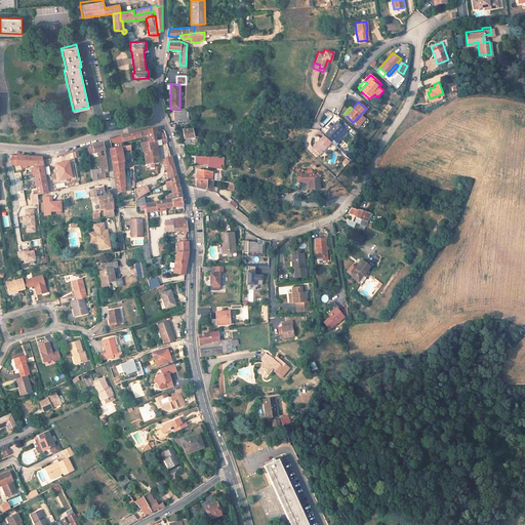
[(186,111),(175,110),(175,119),(187,120),(186,111)]
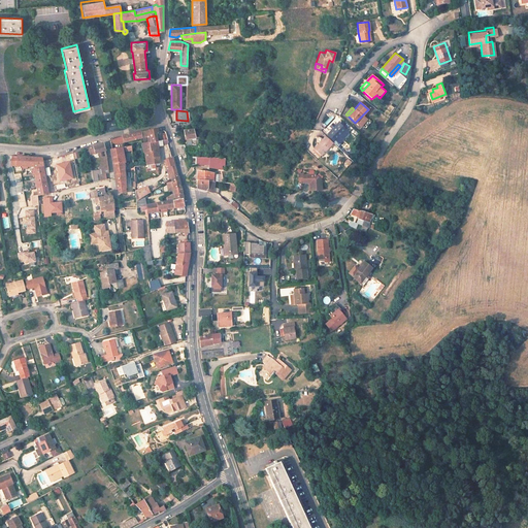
[(347,129),(338,122),(329,133),(326,136),(333,142),(336,139),(336,140),(347,129)]
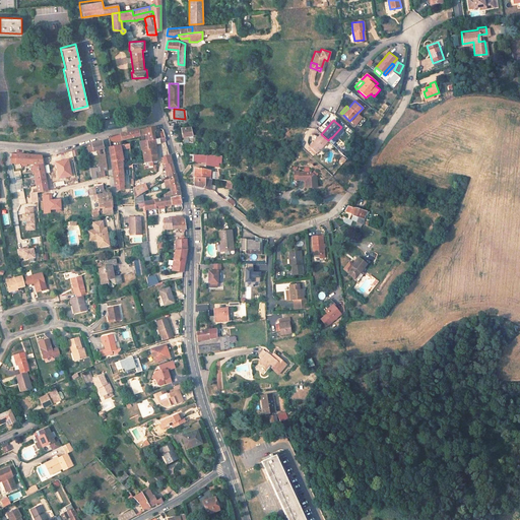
[(193,134),(191,126),(181,127),(183,136),(184,136),(193,134)]
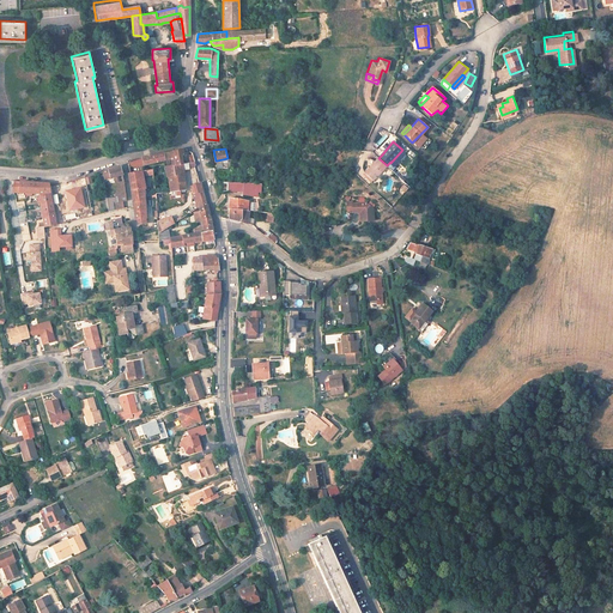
[(140,165),(163,162),(167,178),(169,178),(175,176),(174,165),(173,152),(165,153),(156,156),(151,157),(143,158),(139,159),(140,165)]
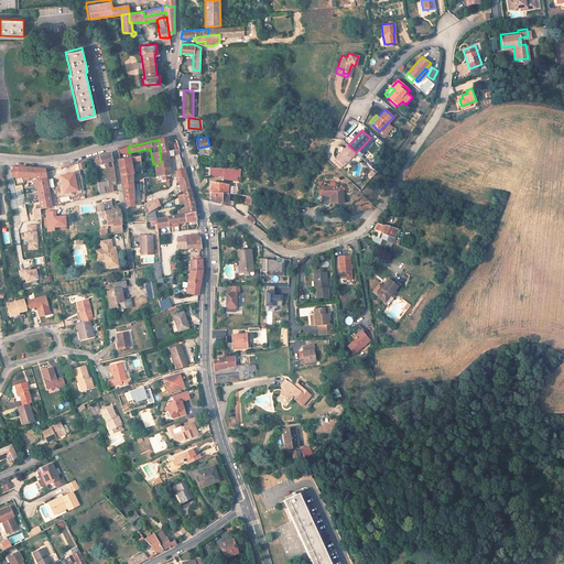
[(199,153),(199,156),(209,158),(209,145),(199,148),(199,153)]
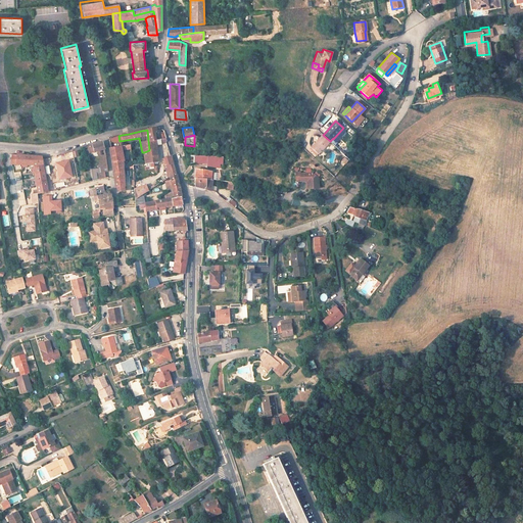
[(311,146),(319,153),(330,142),(330,141),(323,135),(322,135),(311,146)]
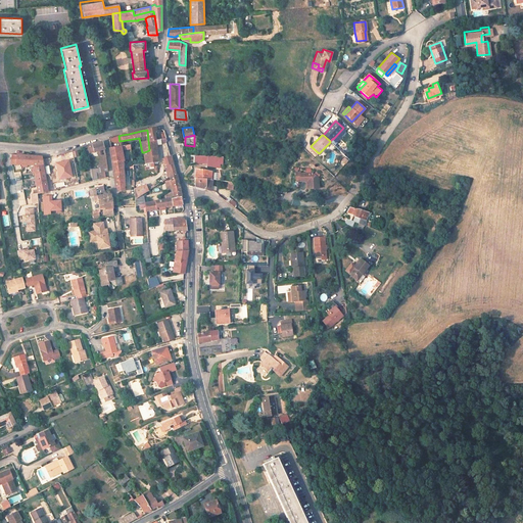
[(144,152),(145,163),(157,161),(157,154),(156,144),(155,141),(148,141),(149,150),(144,152)]
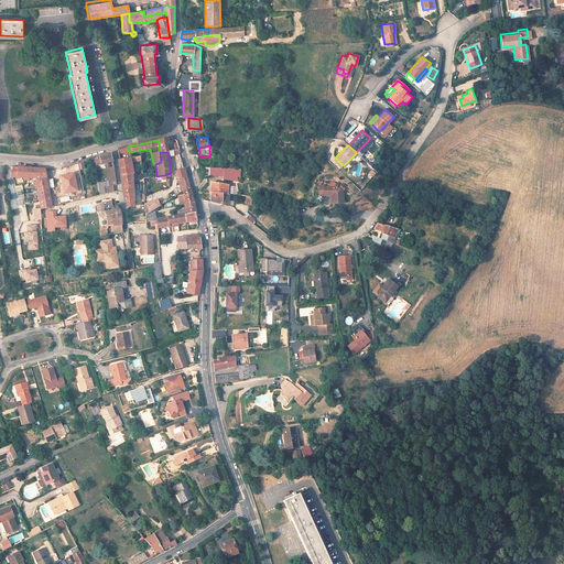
[(110,153),(95,159),(97,165),(106,163),(105,165),(105,169),(107,170),(109,180),(107,180),(107,183),(98,185),(100,196),(101,195),(106,195),(106,194),(105,188),(112,187),(117,186),(116,181),(114,170),(111,170),(109,162),(112,161),(110,153)]
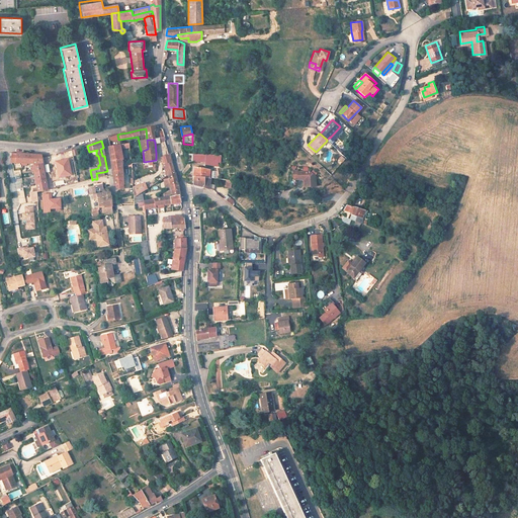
[(176,156),(184,154),(181,144),(181,142),(173,143),(176,156)]
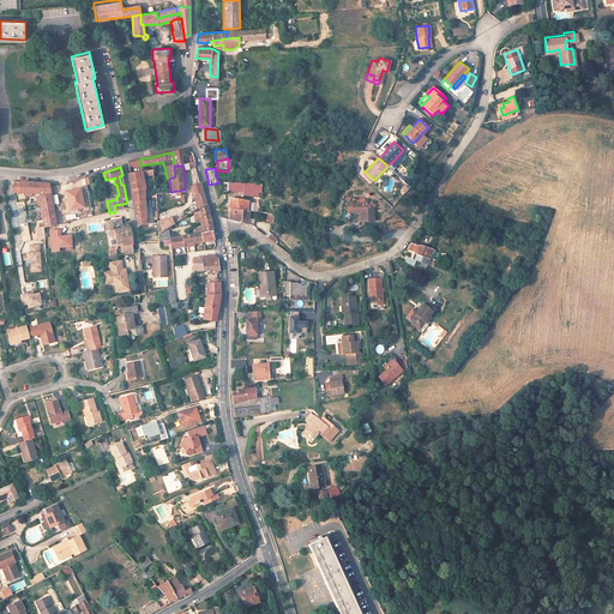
[(144,191),(145,191),(142,173),(139,172),(130,174),(128,174),(131,191),(136,221),(139,224),(145,224),(145,212),(144,191)]
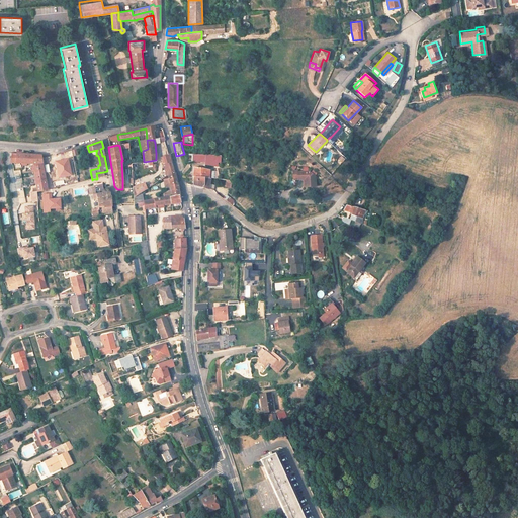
[(16,154),(16,163),(32,164),(37,192),(47,190),(41,155),(16,154)]
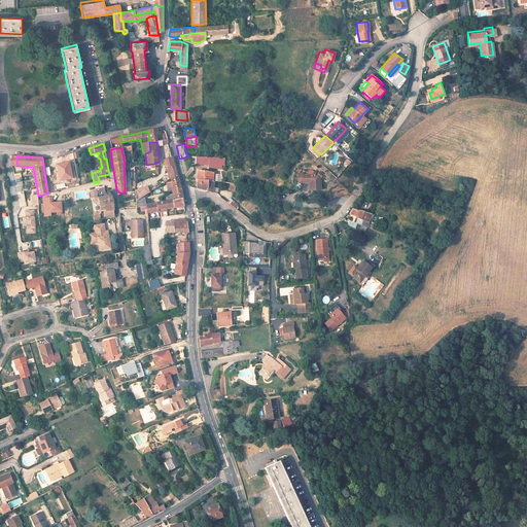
[(183,169),(186,168),(185,165),(189,165),(192,166),(196,165),(196,157),(187,156),(179,159),(183,169)]
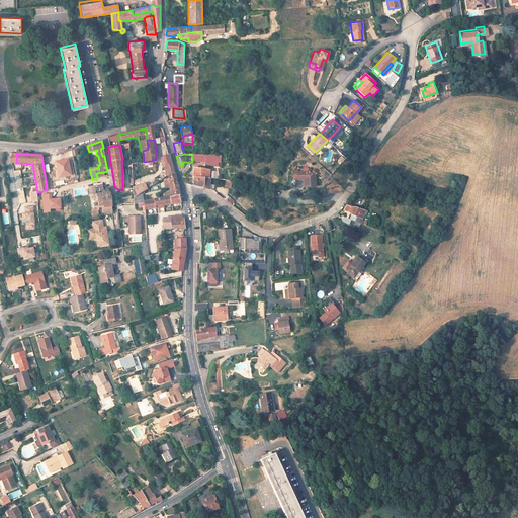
[(170,155),(163,156),(168,175),(175,173),(170,155)]
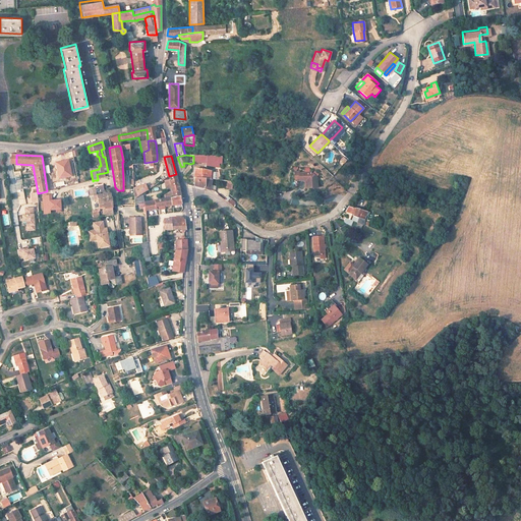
[(193,163),(206,163),(206,165),(219,166),(218,157),(209,156),(193,156),(193,163)]
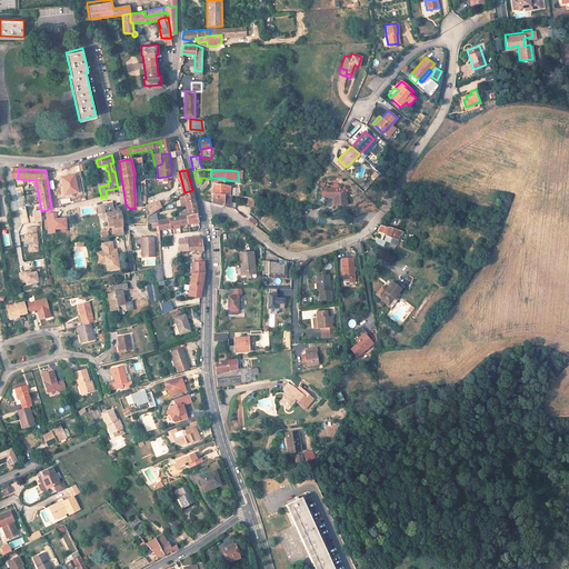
[(373,180),(378,175),(375,171),(369,177),(373,180)]
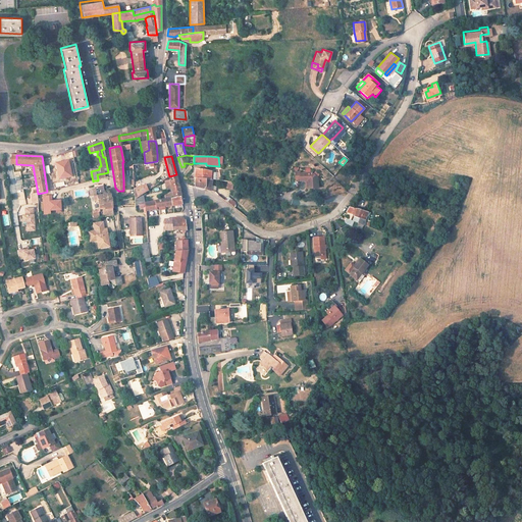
[(68,161),(56,164),(59,179),(71,177),(68,161)]
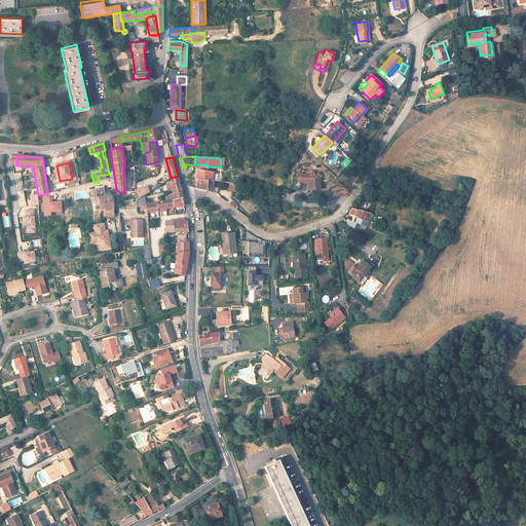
[(171,194),(171,200),(183,198),(181,189),(178,176),(171,178),(174,193),(171,194)]
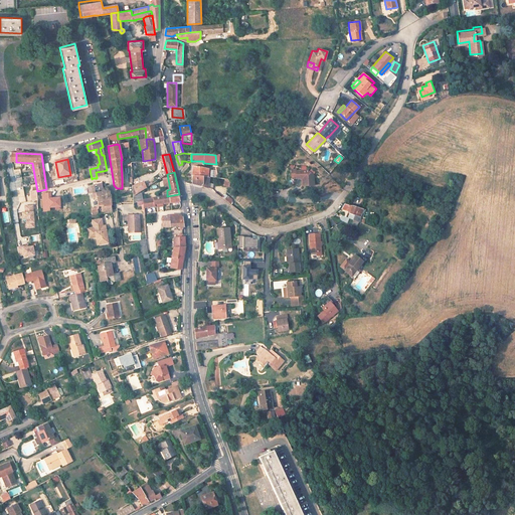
[(298,173),(293,173),(294,180),(298,180),(298,181),(305,181),(306,189),(316,188),(316,178),(310,173),(298,174),(298,173)]
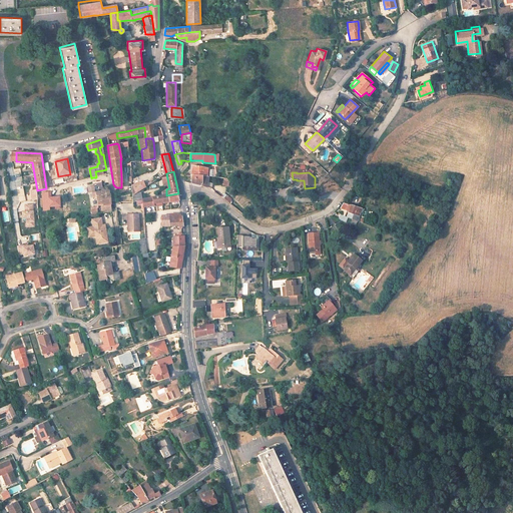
[(97,182),(107,180),(106,174),(103,175),(96,176),(96,177),(97,182)]
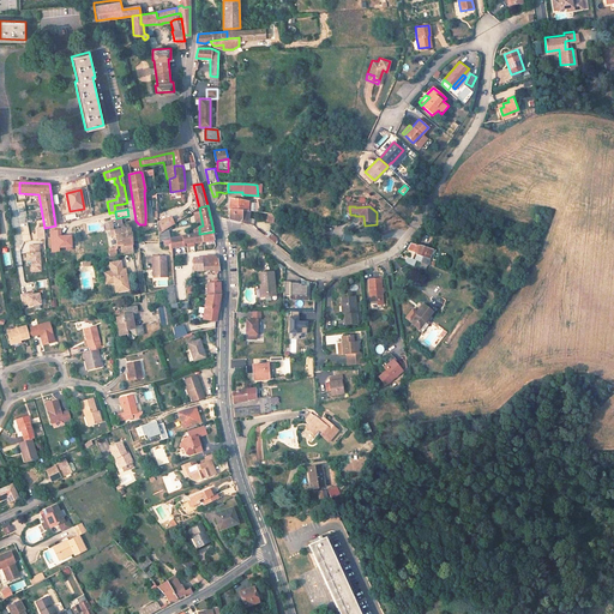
[(242,211),(229,211),(229,218),(240,222),(242,211)]
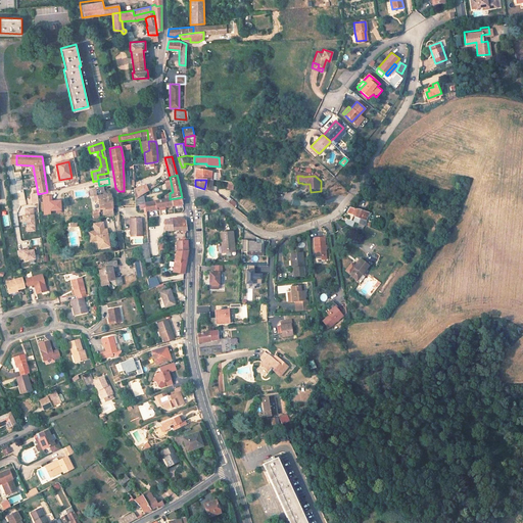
[(147,191),(145,185),(134,189),(136,199),(143,194),(147,191)]
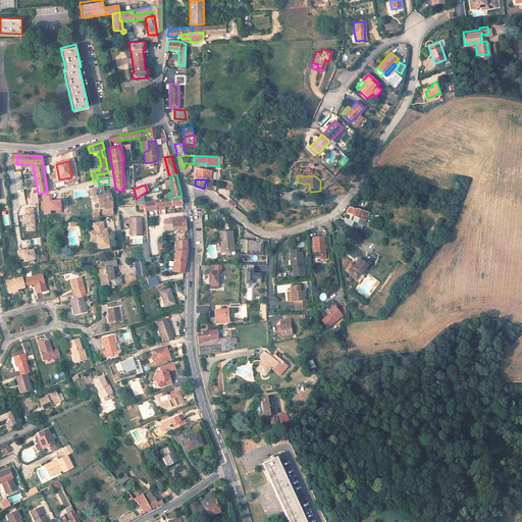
[(95,190),(89,191),(90,197),(93,196),(94,202),(98,201),(99,208),(103,208),(103,209),(106,209),(107,215),(113,214),(112,206),(112,199),(111,194),(104,195),(104,194),(96,196),(95,190)]
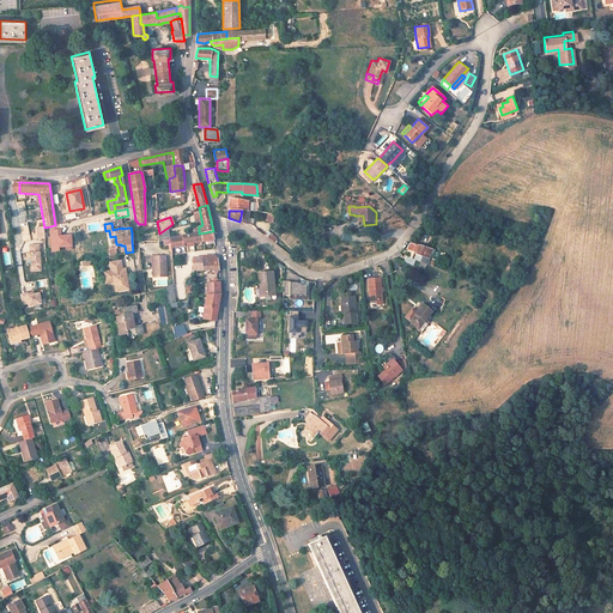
[(170,238),(168,228),(159,234),(161,241),(170,238)]
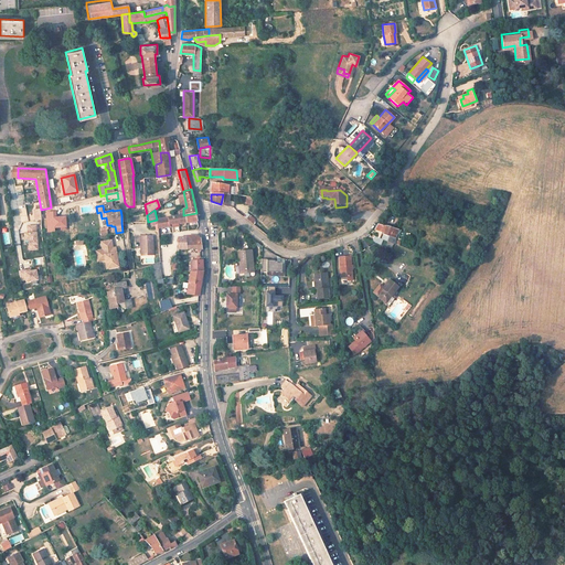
[(183,215),(157,221),(158,227),(159,233),(176,228),(174,225),(190,223),(196,221),(196,213),(183,215)]
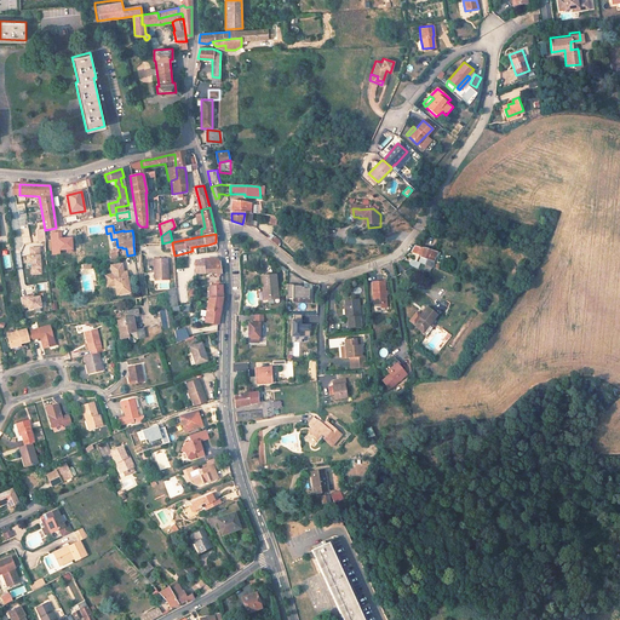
[(30,269),(30,275),(41,275),(40,246),(28,247),(29,254),(24,256),(26,269),(30,269)]
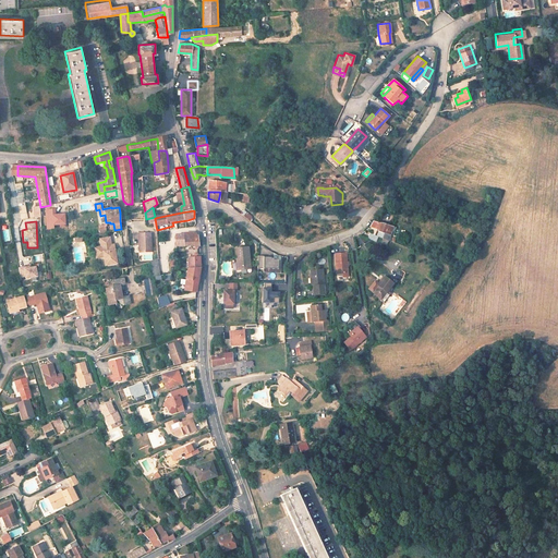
[(386,233),(385,239),(389,241),(392,242),(392,235),(395,227),(374,222),(371,227),(379,229),(379,231),(386,233)]
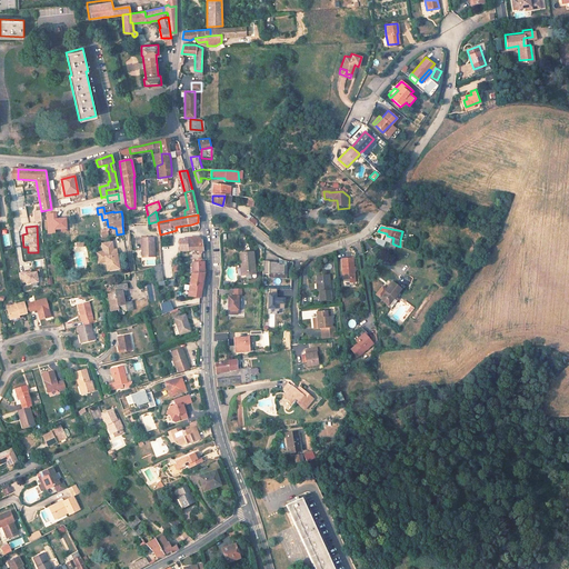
[(188,232),(188,239),(189,243),(202,245),(200,231),(188,232)]
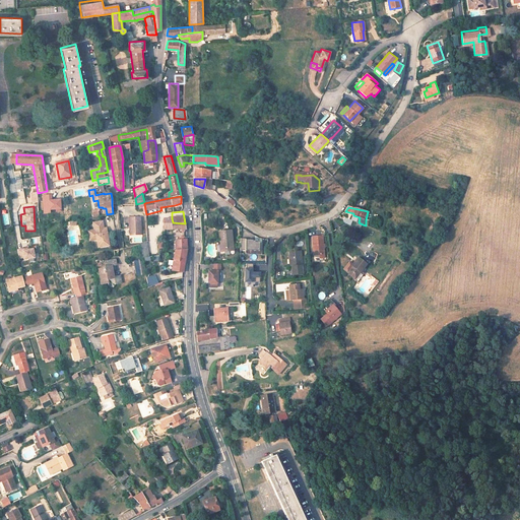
[(129,216),(130,228),(132,228),(132,234),(142,234),(140,215),(129,216)]
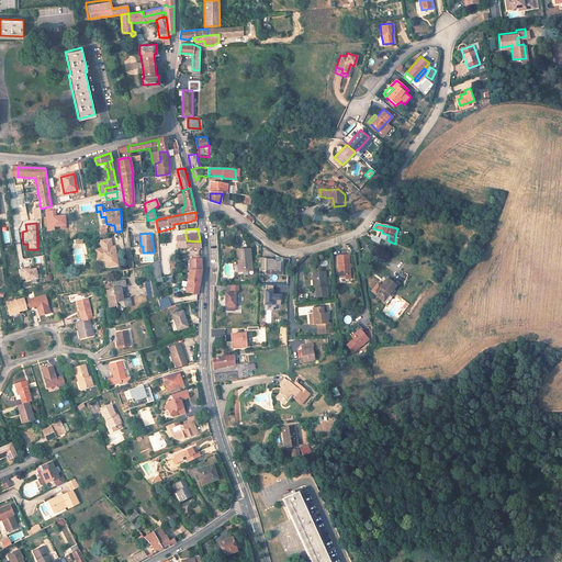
[(178,247),(202,248),(200,242),(187,240),(186,236),(177,236),(178,247)]
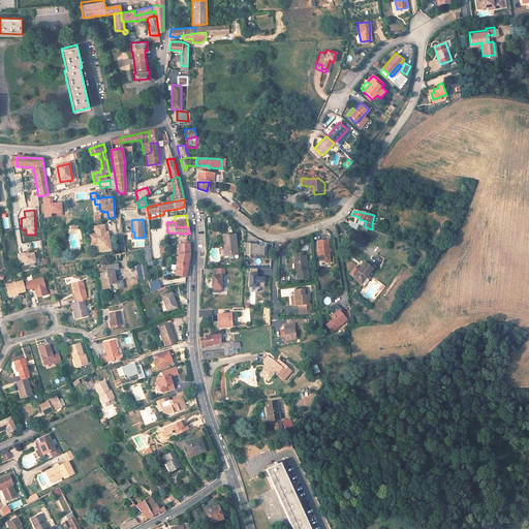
[(100,244),(101,252),(113,250),(111,236),(109,236),(106,228),(97,229),(98,237),(94,237),(95,242),(97,242),(98,244),(100,244)]
